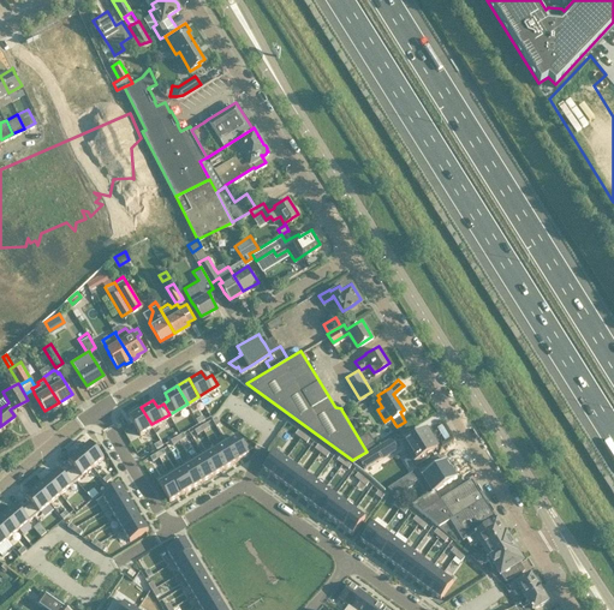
[(151,424),(141,407),(129,414),(139,432),(151,424)]
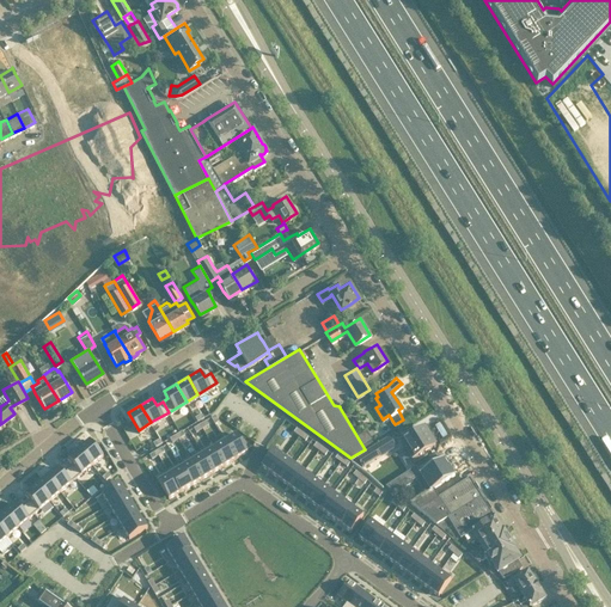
[(423,424),(401,439),(414,460),(426,452),(423,448),(434,441),(423,424)]
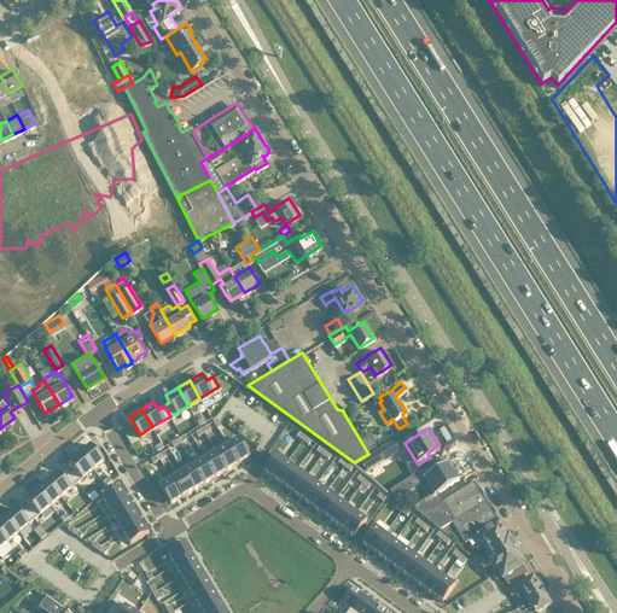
[(238,435),(227,442),(237,460),(249,453),(238,435)]
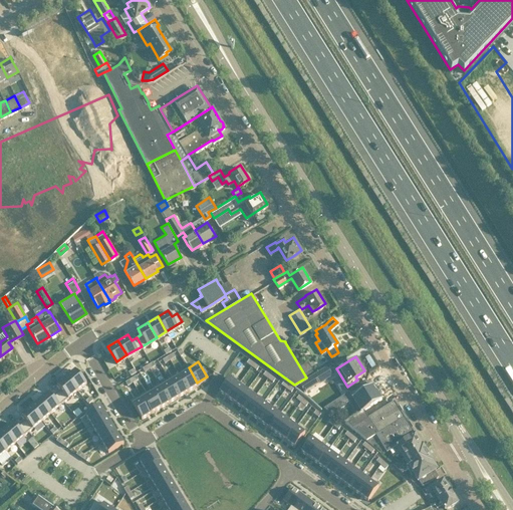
[(306,377),(294,385),(302,391),(330,373),(325,365),(306,377)]
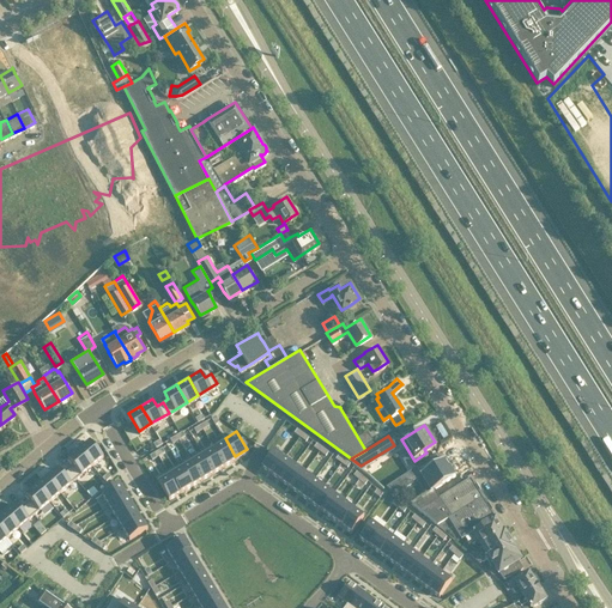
[(78,448),(91,463),(102,454),(89,438),(78,448)]
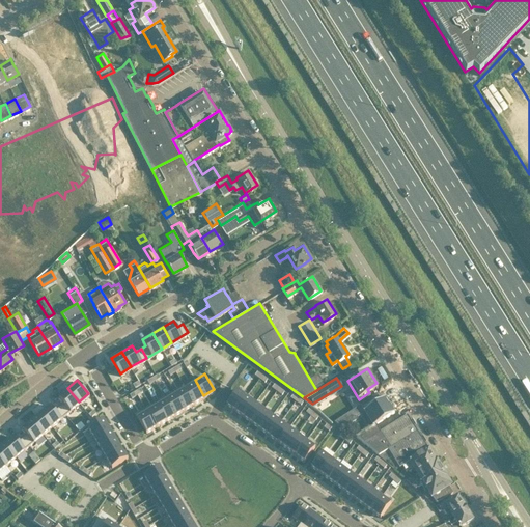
[(203,395),(194,380),(185,386),(194,401),(203,395)]
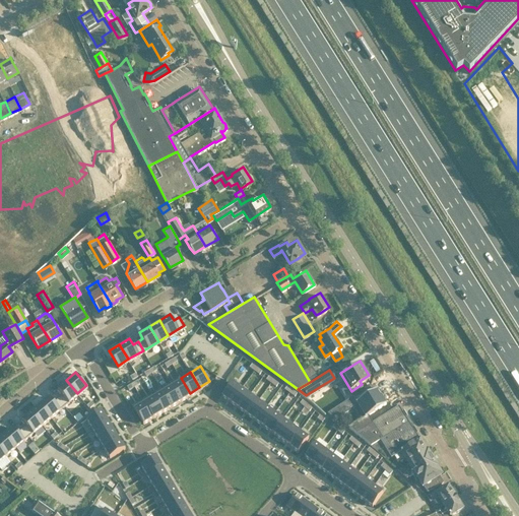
[(172,383),(181,398),(190,393),(181,378),(172,383)]
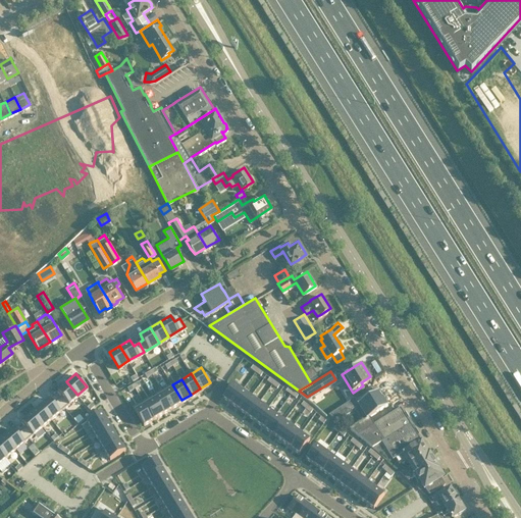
[(222,395),(230,402),(242,387),(232,380),(222,395)]
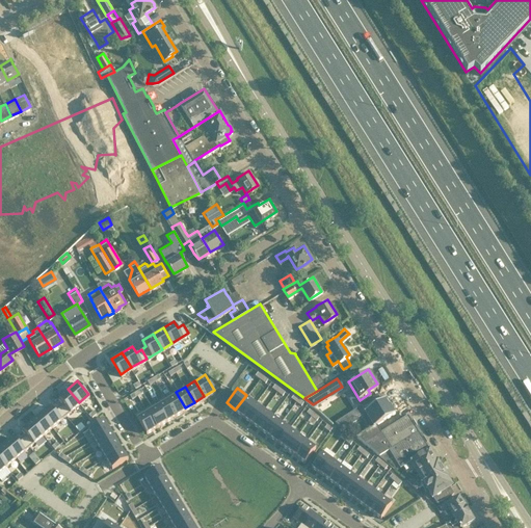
[(58,405),(65,414),(79,402),(68,389),(58,396),(62,402),(58,405)]
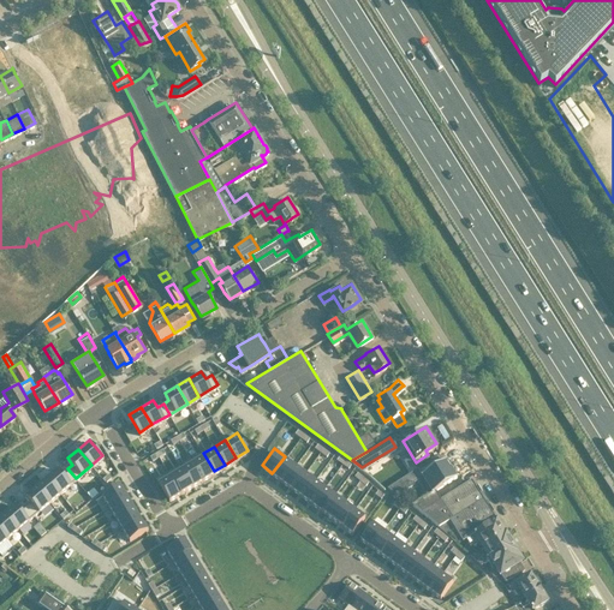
[(411,470),(409,471),(413,478),(418,474),(422,472),(430,488),(435,485),(436,488),(455,474),(445,458),(442,459),(439,452),(419,464),(411,470)]
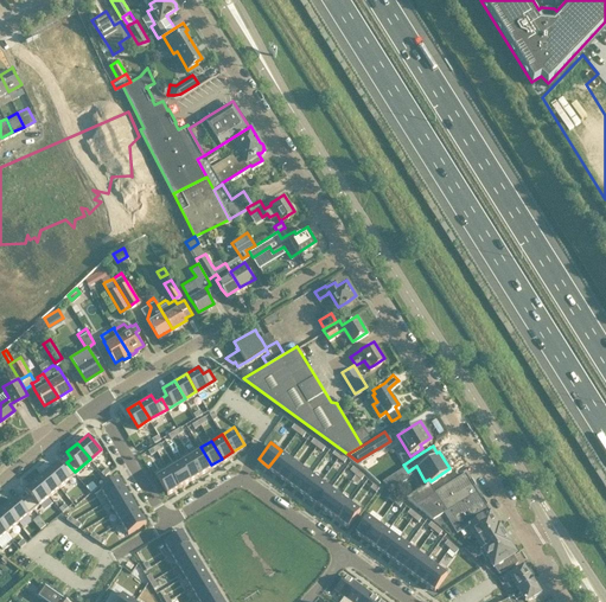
[(211,465),(201,447),(190,454),(199,472),(211,465)]
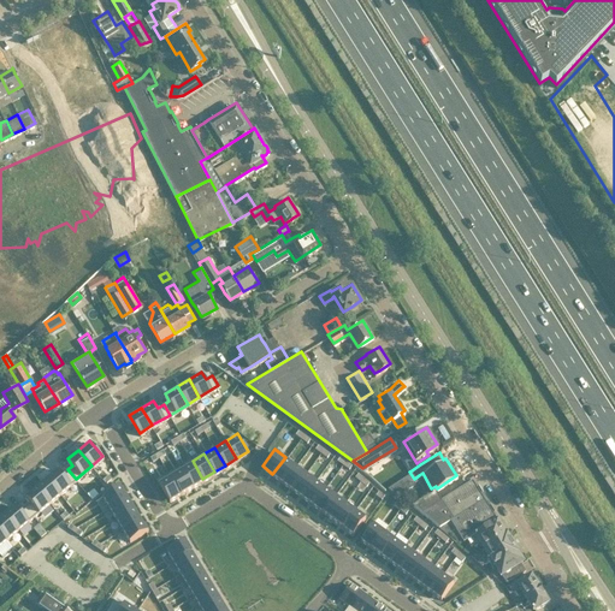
[(285,457),(272,474),(283,481),(295,464),(285,457)]
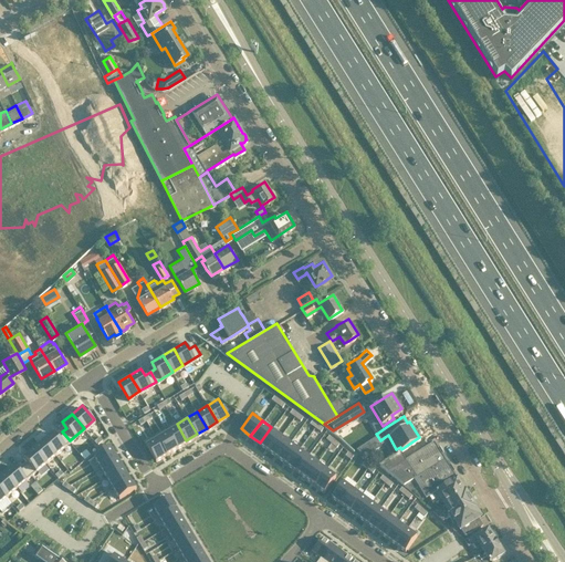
[(186,440),(177,424),(166,430),(176,446),(186,440)]
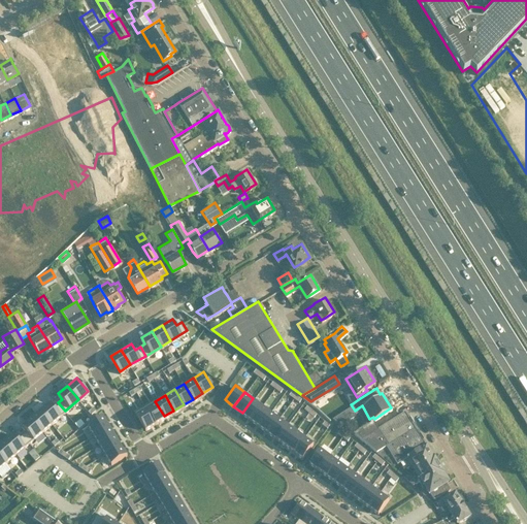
[(253,398),(242,413),(251,419),(261,404),(253,398)]
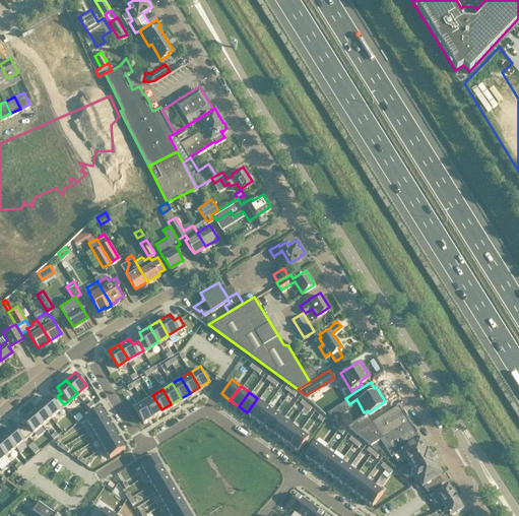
[(39,402),(50,415),(64,404),(57,396),(53,400),(49,394),(39,402)]
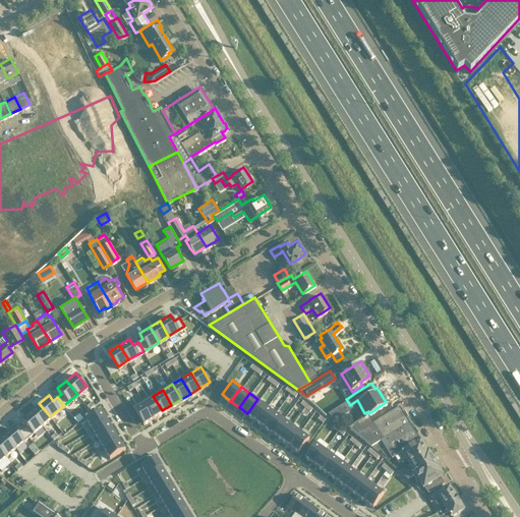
[(143,401),(153,416),(162,410),(153,396),(143,401)]
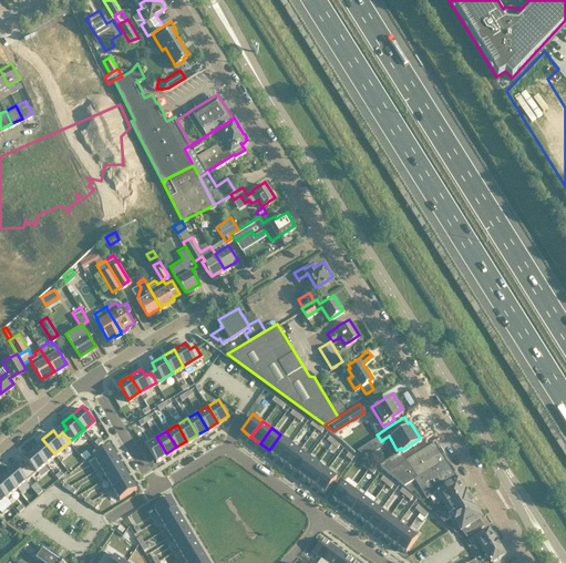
[(278,457),(289,441),(280,434),(269,450),(278,457)]
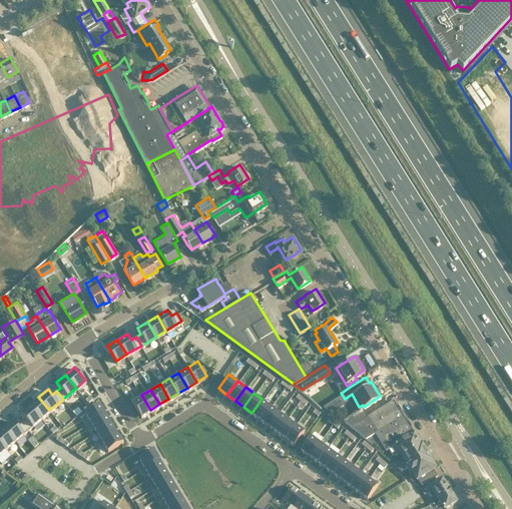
[(141,395),(131,401),(140,416),(150,410),(141,395)]
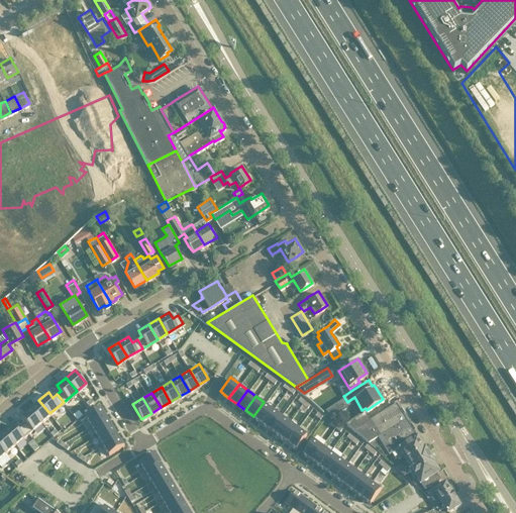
[(30,408),(41,421),(49,413),(38,400),(30,408)]
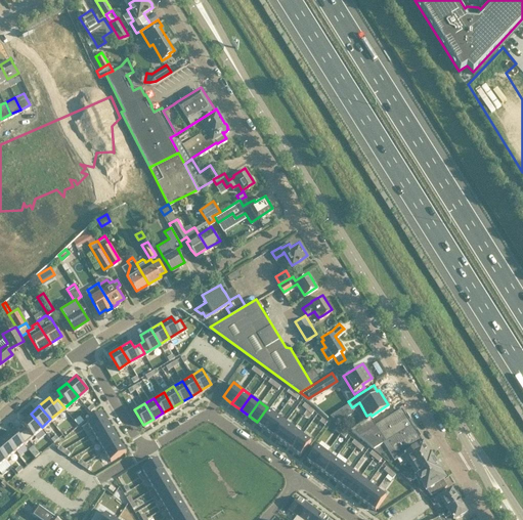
[(375,424),(357,434),(373,446),(410,423),(401,407),(401,406),(375,424)]
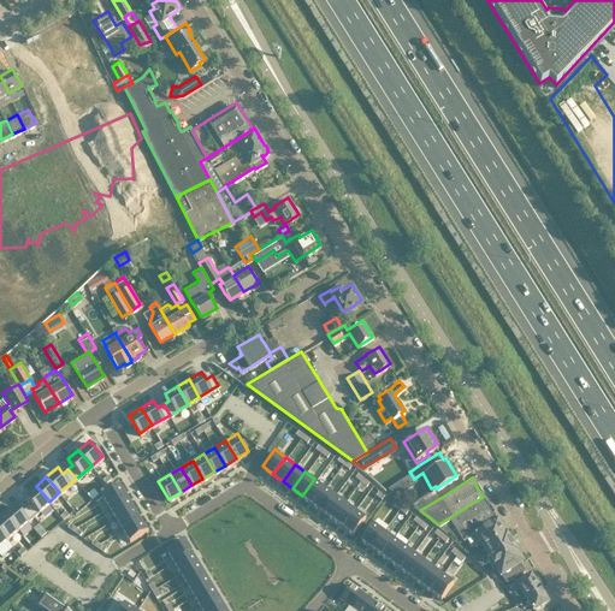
[(302,496),(312,503),(325,486),(314,479),(302,496)]
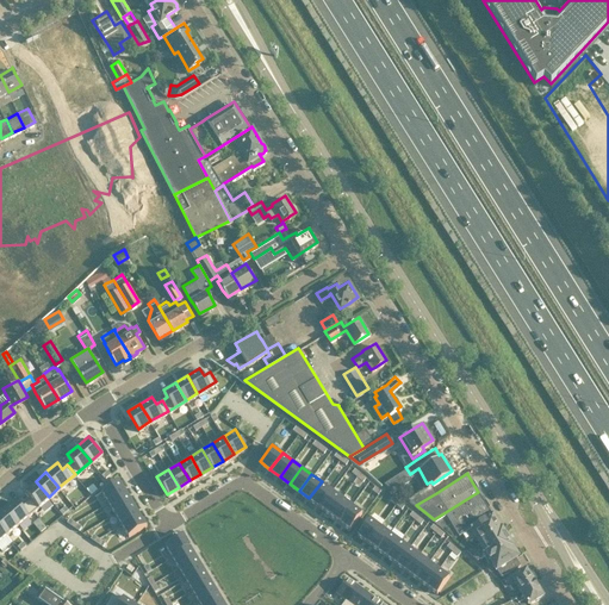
[(125,490),(118,478),(100,488),(107,500),(125,490)]
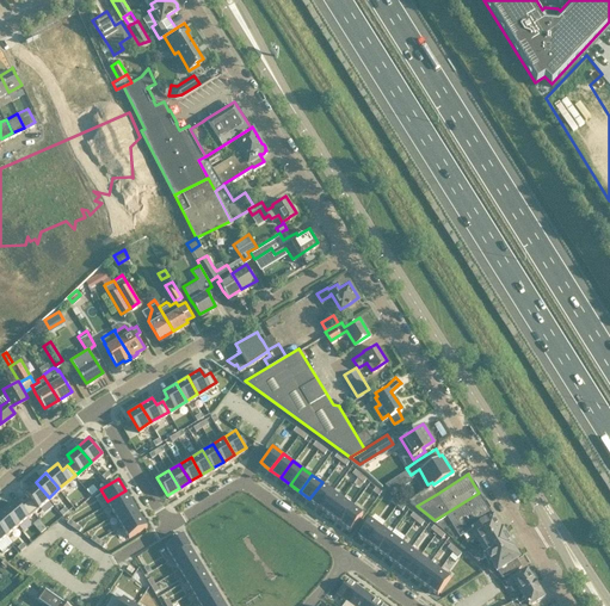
[(389,478),(383,481),(393,489),(395,488),(389,478)]
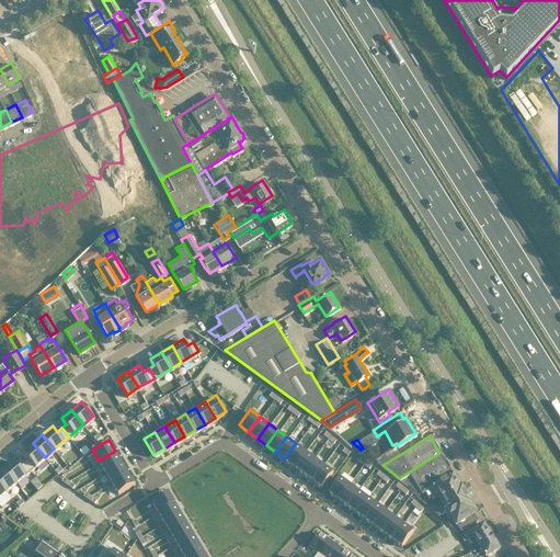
[(45,457),(33,443),(23,451),(27,457),(23,461),(30,469),(45,457)]
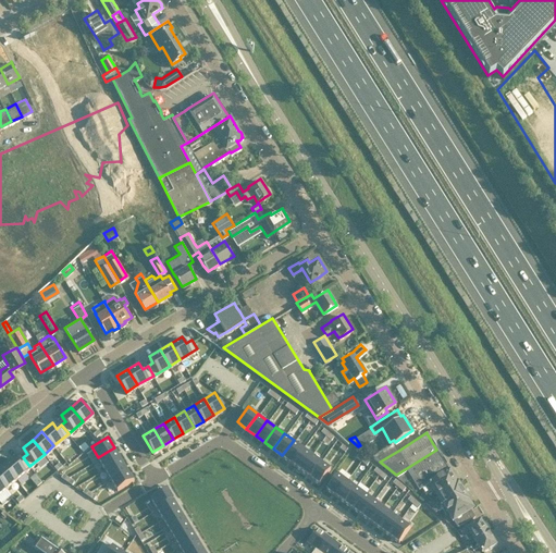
[(292,462),(303,446),(294,440),(282,455),(292,462)]
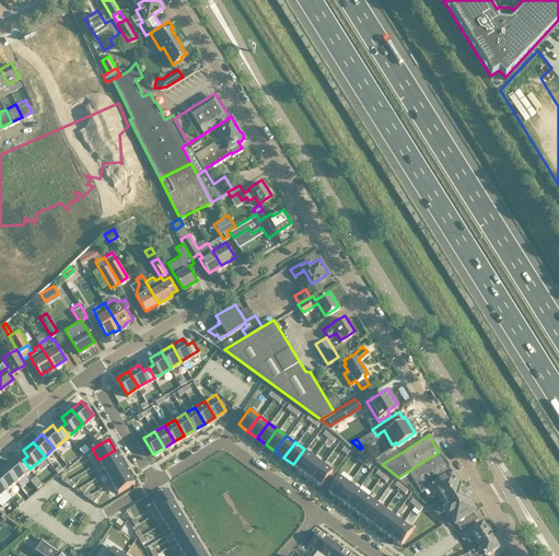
[(386,451),(374,458),(382,464),(400,453),(395,446),(395,444),(391,448),(386,451)]
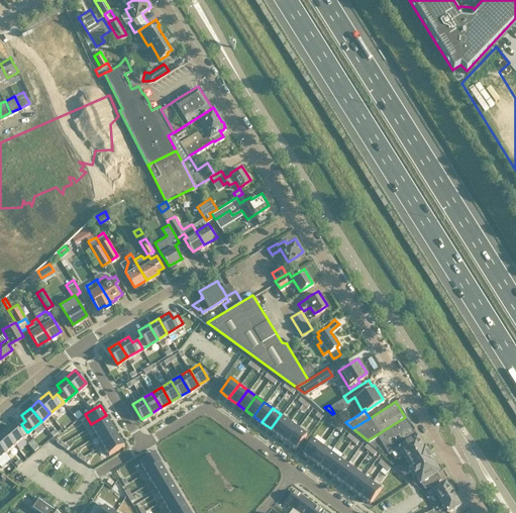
[(279,434),(289,420),(281,414),(271,428),(279,434)]
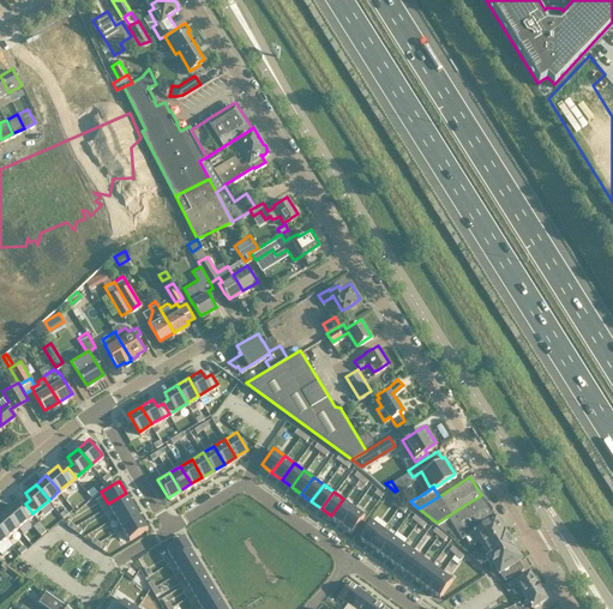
[(115,514),(132,504),(126,493),(108,504),(115,514)]
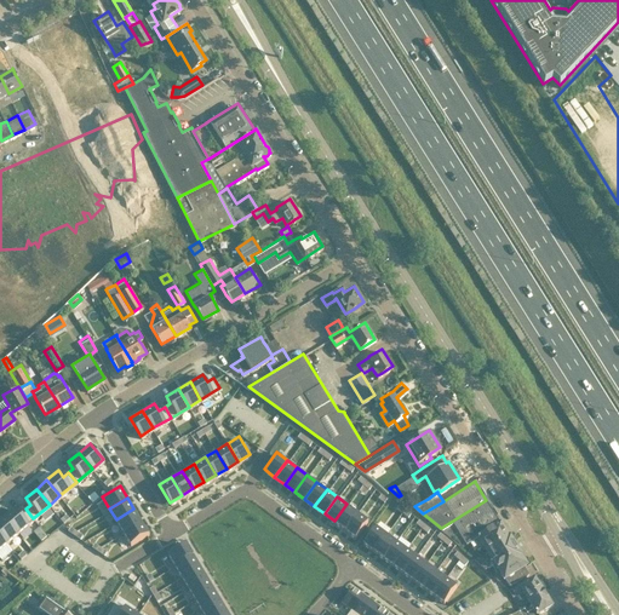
[(486,500),(441,528),(450,535),(457,530),(465,542),(468,541),(500,521),(486,500)]
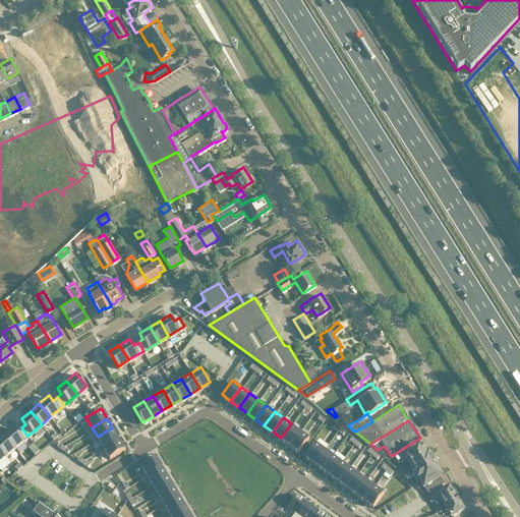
[(299,429),(291,423),(281,438),(289,444),(299,429)]
